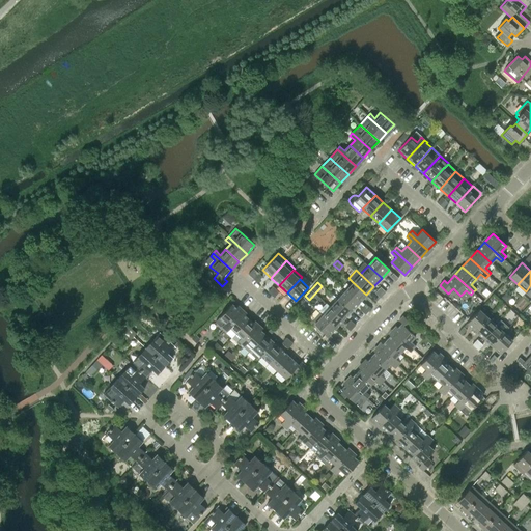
[(366,295),(353,282),(345,290),(359,303),(366,295)]
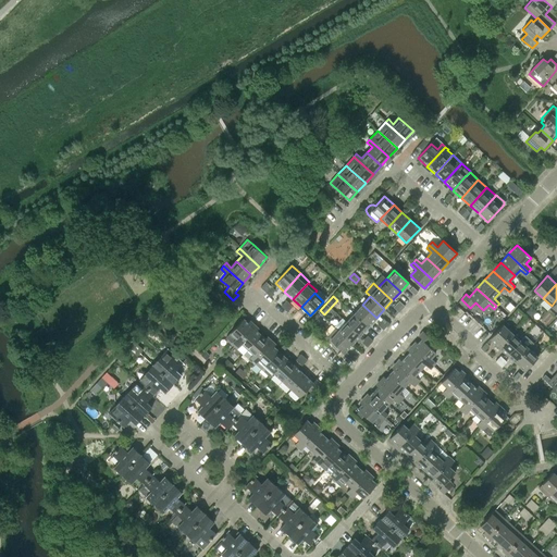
[(376,318),(362,305),(354,313),(368,326),(376,318)]
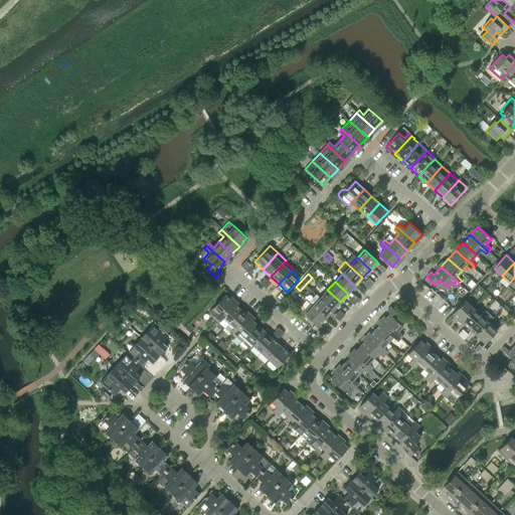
[(340,302),(327,290),(320,298),(333,310),(340,302)]
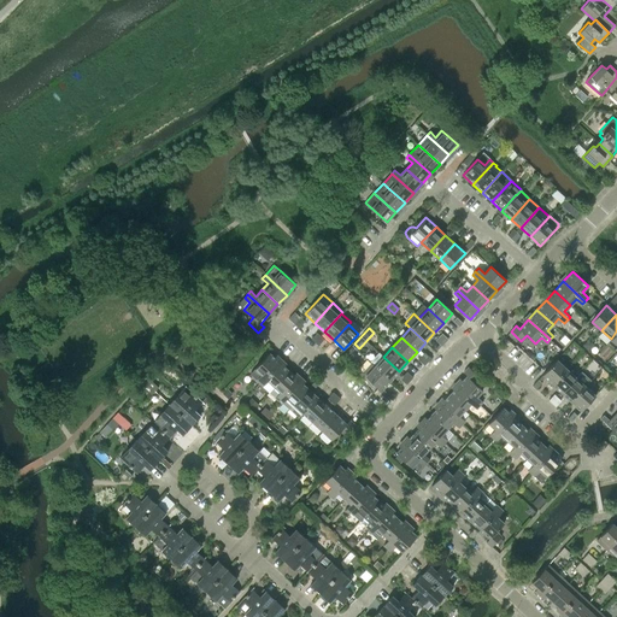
[(256,380),(259,383),(280,362),(269,353),(254,369),(262,375),(256,380)]
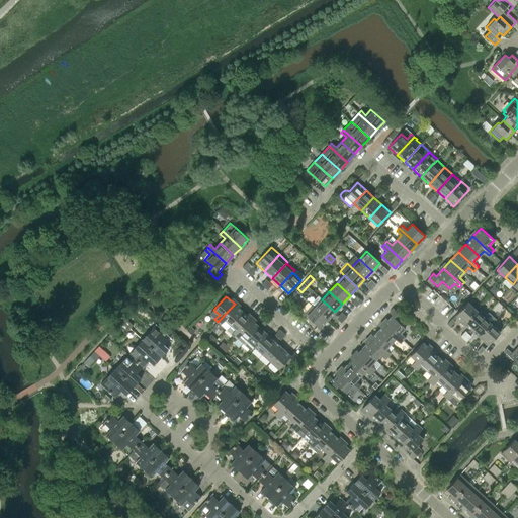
[(335,312),(322,299),(315,308),(328,320),(335,312)]
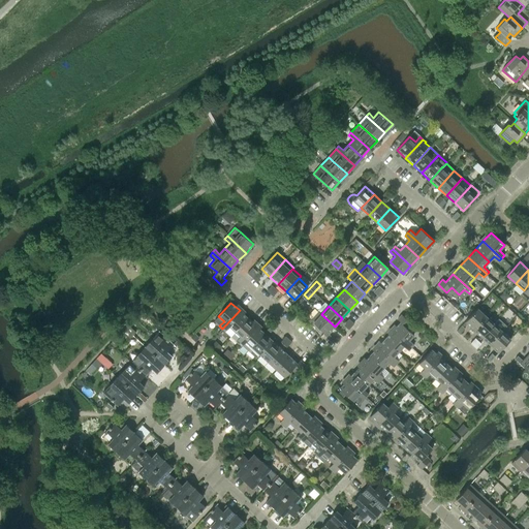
[(465,321),(473,330),(486,316),(477,308),(465,321)]
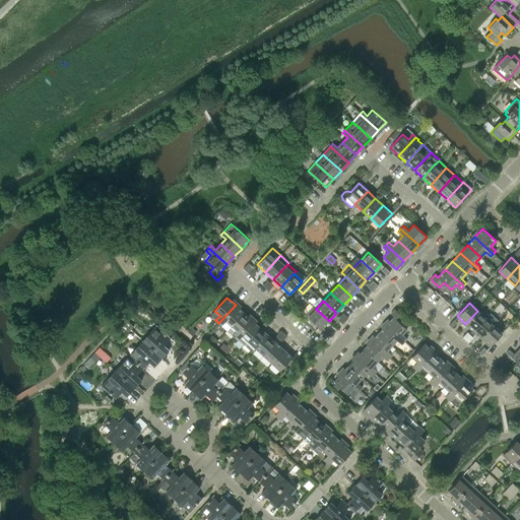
[(236,305),(218,323),(221,326),(225,321),(231,326),(244,312),(236,305)]
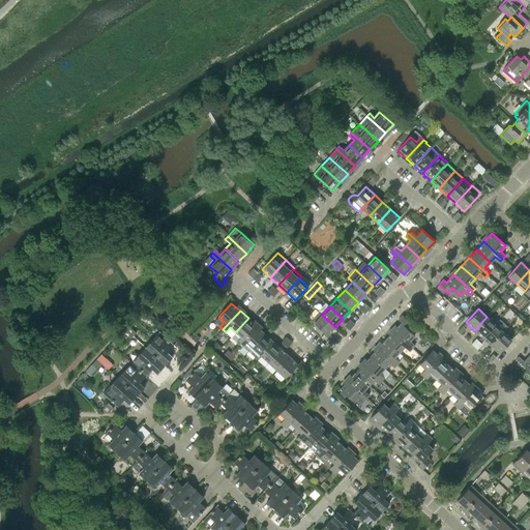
[(335,327),(322,315),(319,313),(312,321),(314,323),(315,324),(327,335),(335,327)]
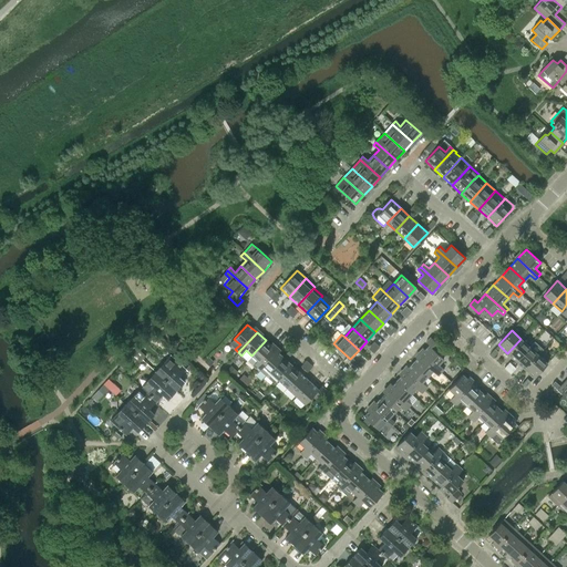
[(429,346),(421,354),(441,372),(443,369),(439,364),(444,359),(435,351),(440,347),(431,337),(425,342),(429,346)]
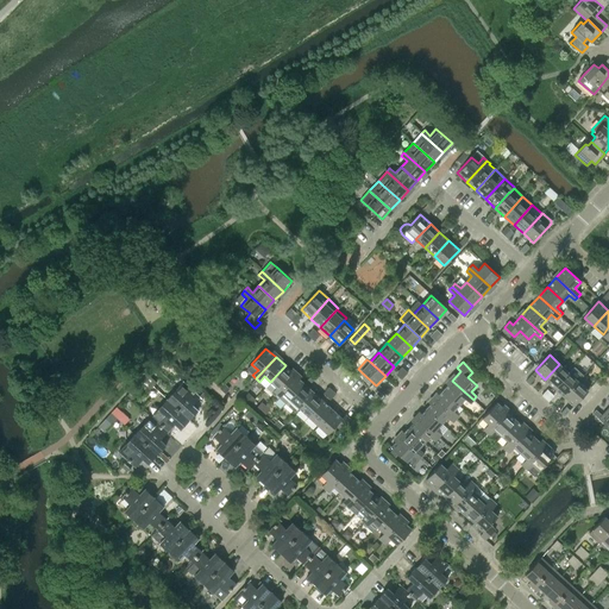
[(559,364),(545,380),(554,388),(569,372),(559,364)]
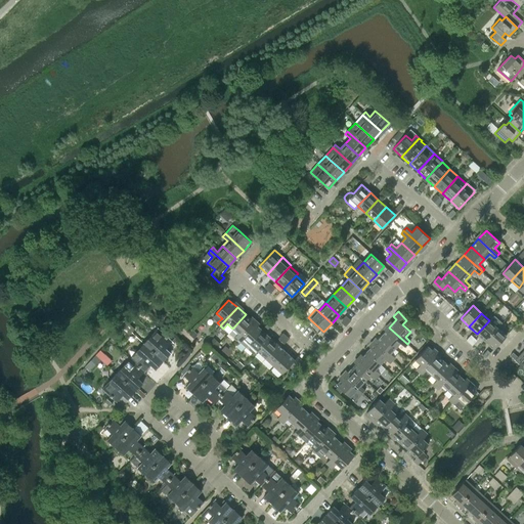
[(253,322),(246,314),(232,329),(238,333),(233,338),(236,341),(253,322)]
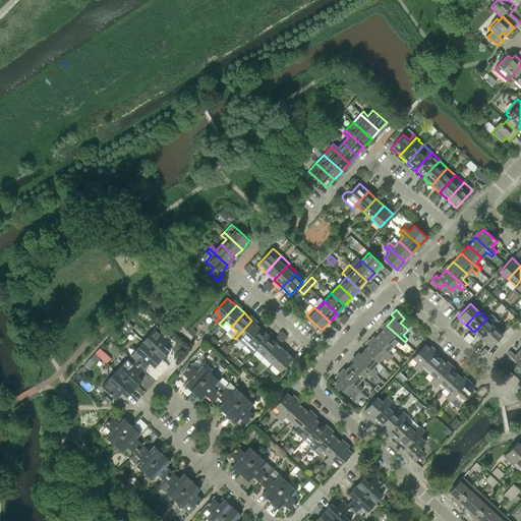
[(486,319),(474,332),(482,339),(495,326),(486,319)]
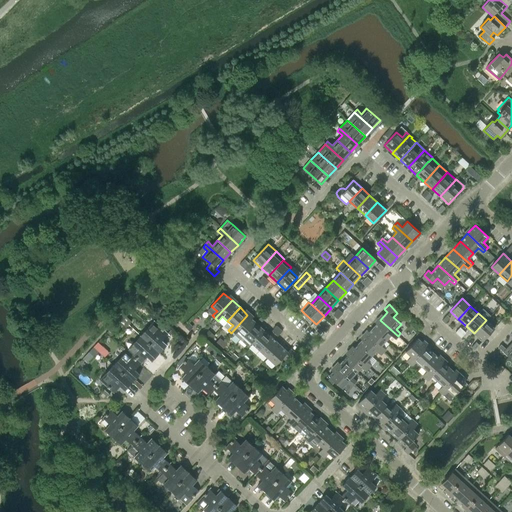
[(131,321),(123,314),(120,317),(128,325),(131,321)]
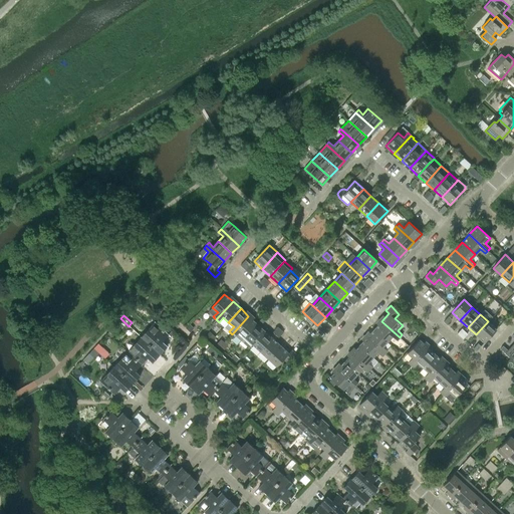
[(241,340),(256,323),(248,316),(232,334),(235,336),(235,335),(241,340)]
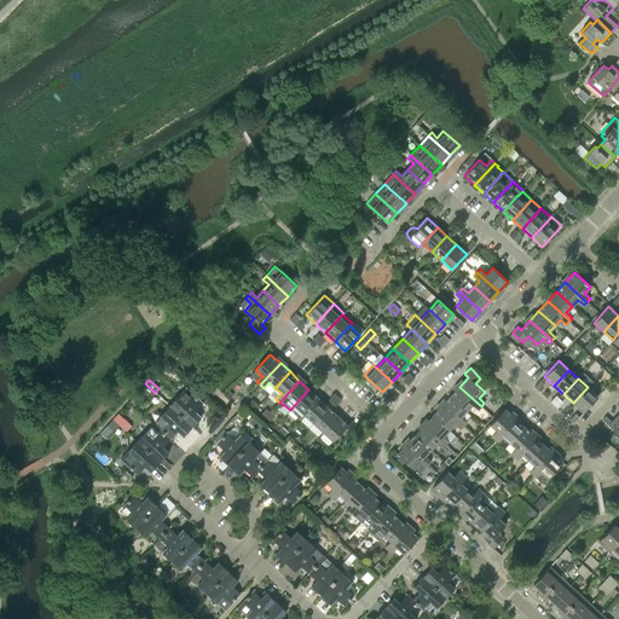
[(155,393),(145,383),(143,387),(152,397),(155,393)]
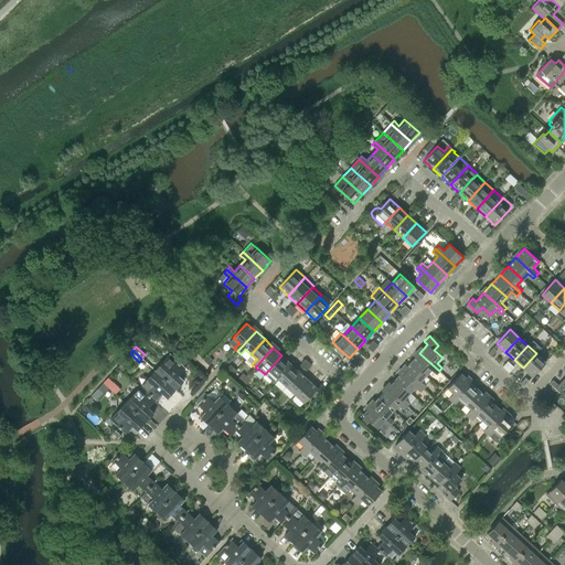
[(419,353),(412,362),(426,375),(430,370),(436,374),(439,371),(419,353)]
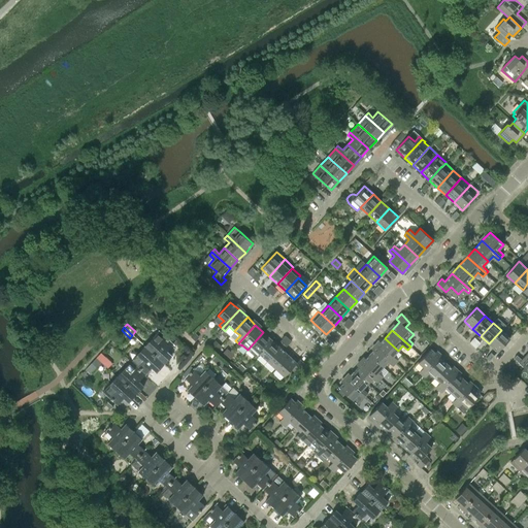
[(501,330),(489,343),(497,352),(509,338),(501,330)]
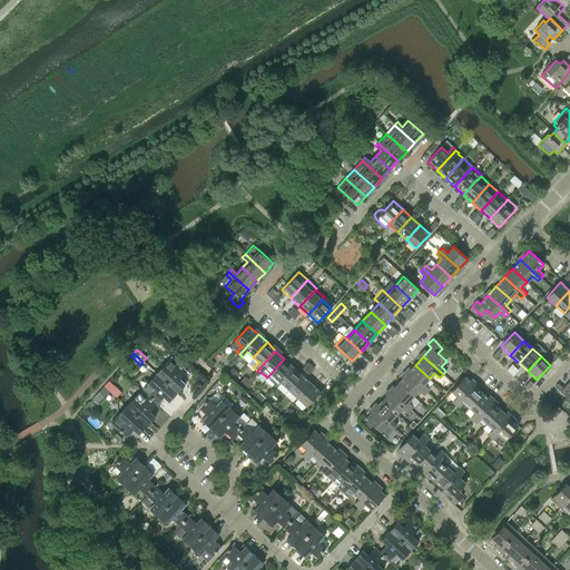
[(180,379),(187,372),(172,357),(156,374),(177,393),(185,384),(180,379)]
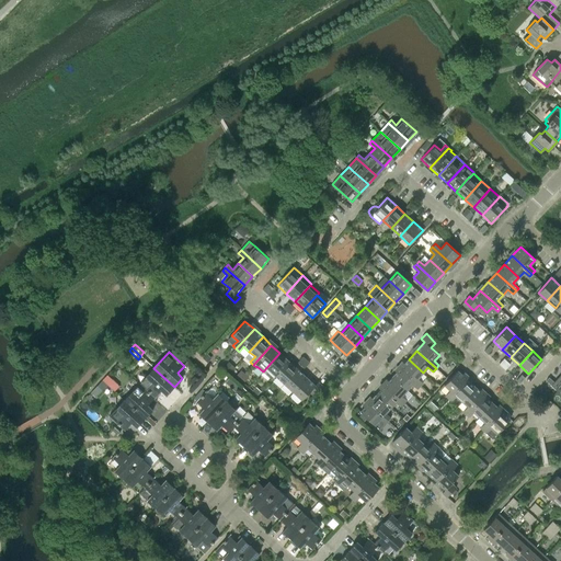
[(275,375),(288,361),(279,353),(263,371),(271,379),(275,375)]
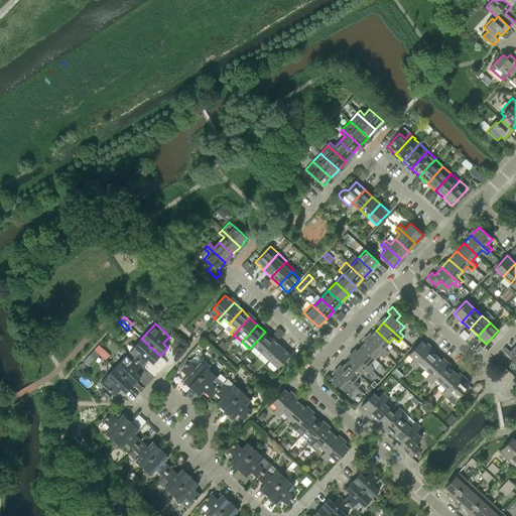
[(376,331),(368,339),(386,355),(389,352),(384,348),(389,343),(376,331)]
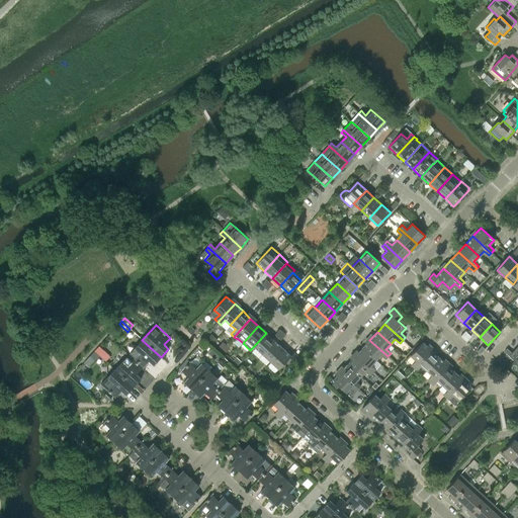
[(266,333),(254,346),(262,354),(274,341),(266,333)]
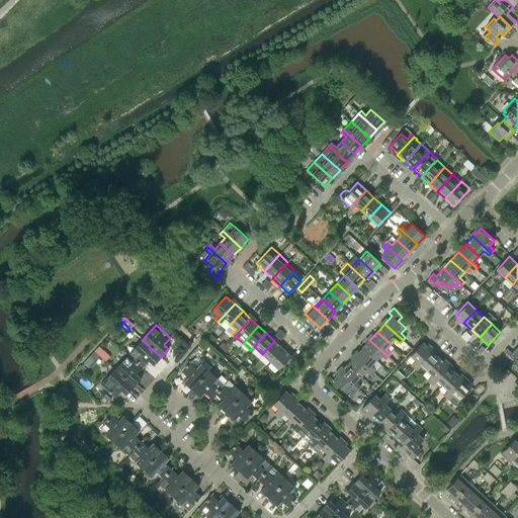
[(161,357),(142,340),(127,354),(131,357),(134,359),(143,367),(149,361),(153,365),(161,357)]
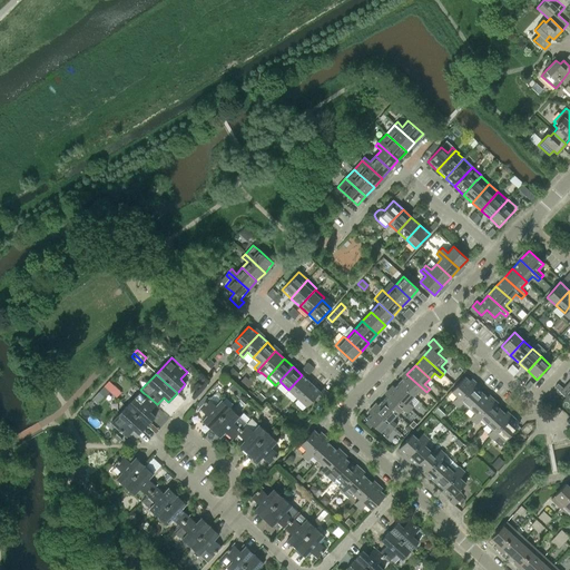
[(406,374),(399,383),(413,396),(419,390),(424,395),(426,392),(406,374)]
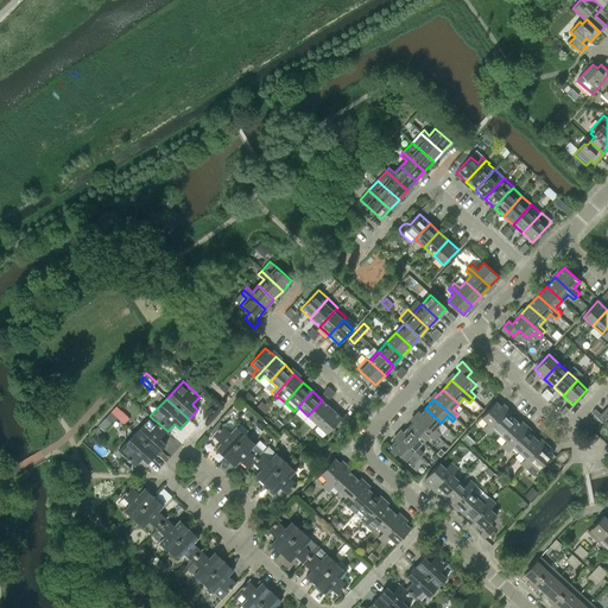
[(322,400),(308,416),(317,424),(331,409),(322,400)]
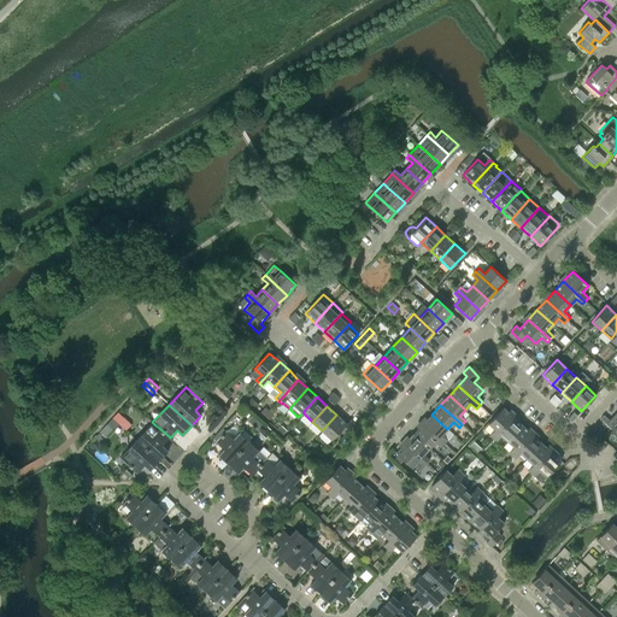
[(263,417),(269,411),(265,407),(259,413),(263,417)]
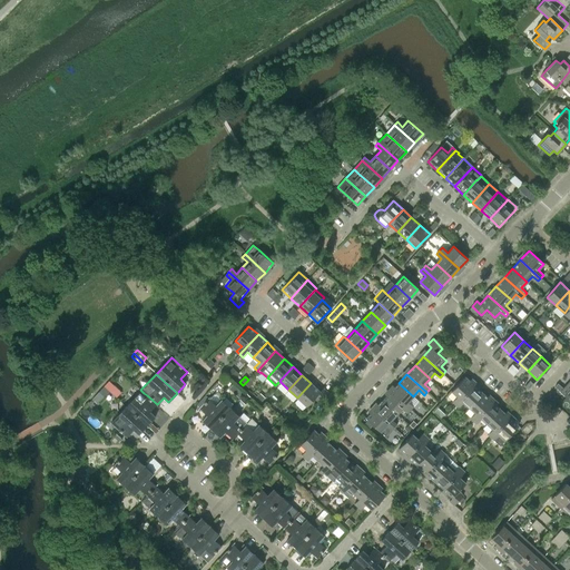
[(452,402),(455,404),(473,384),(464,376),(451,391),(458,396),(452,402)]
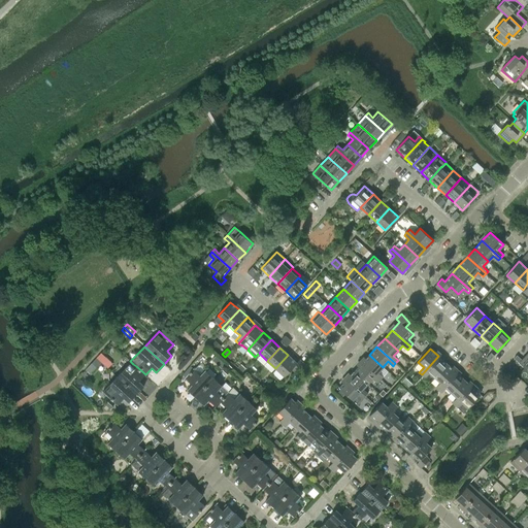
[(98,365),(103,361),(108,367),(112,363),(102,352),(93,360),(98,365)]
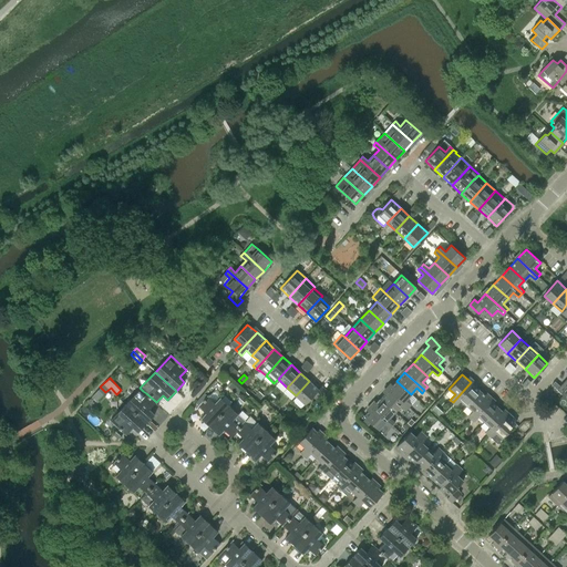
[(251,381),(247,378),(241,383),(246,387),(251,381)]
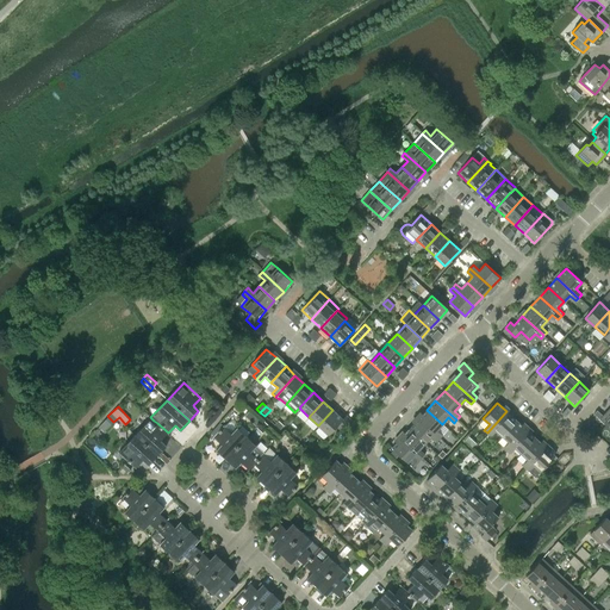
[(342,418),(332,410),(318,425),(328,435),(336,425),(341,430),(350,421),(346,416),(342,418)]
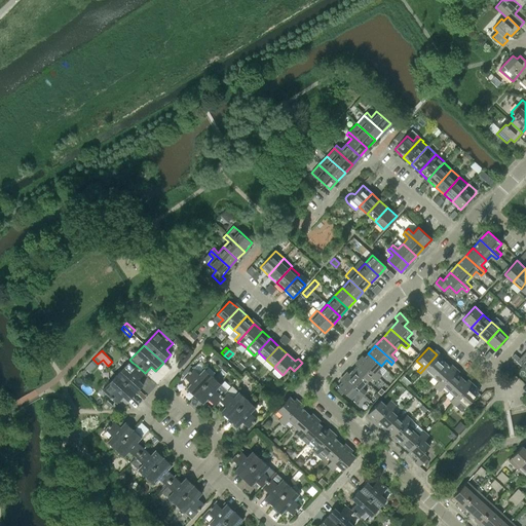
[(368,353),(361,361),(379,378),(381,375),(376,371),(381,366),(368,353)]
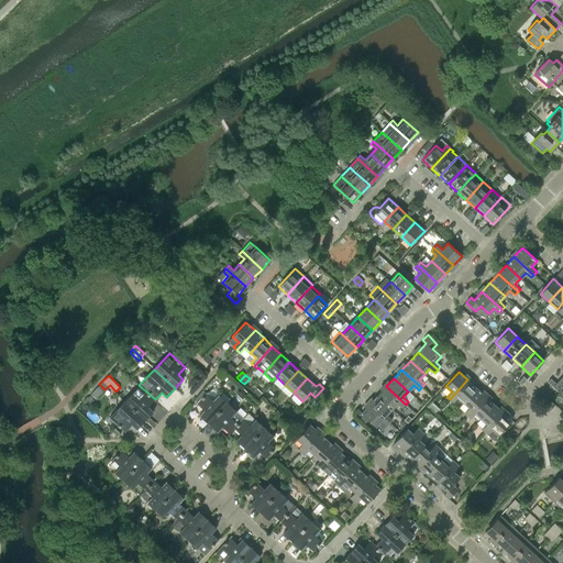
[(562,379),(562,378),(556,384),(551,378),(548,382),(562,396),(562,379)]
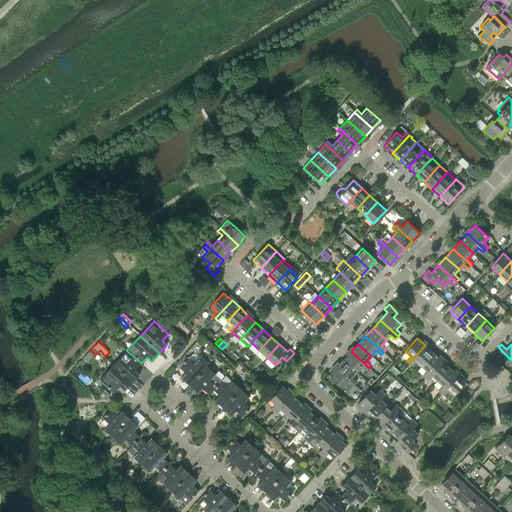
[(425,345),(409,363),(412,366),(416,361),(421,366),(433,353),(425,345)]
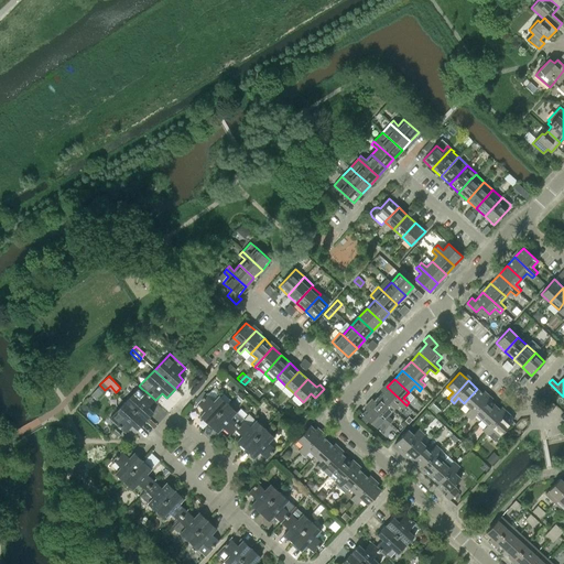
[(149,408),(155,400),(145,391),(144,392),(141,389),(142,389),(139,386),(125,402),(145,421),(153,412),(149,408)]
